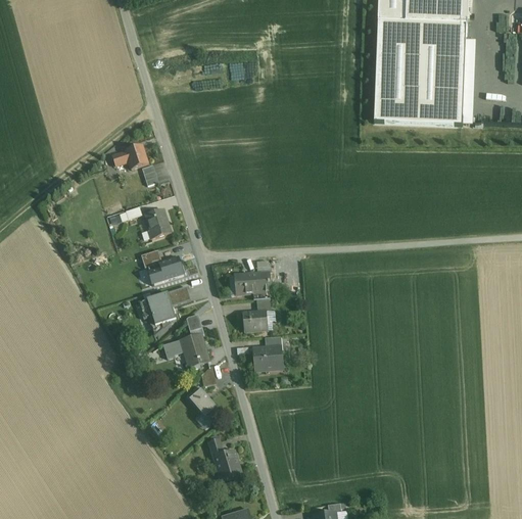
[(379,0),(375,121),(472,125),(476,38),(467,38),(468,0),(379,0)]
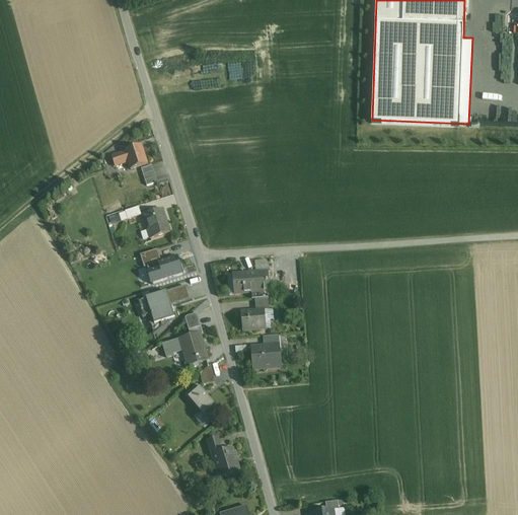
[(500,31),(499,54),(516,54),(516,31),(500,31)]
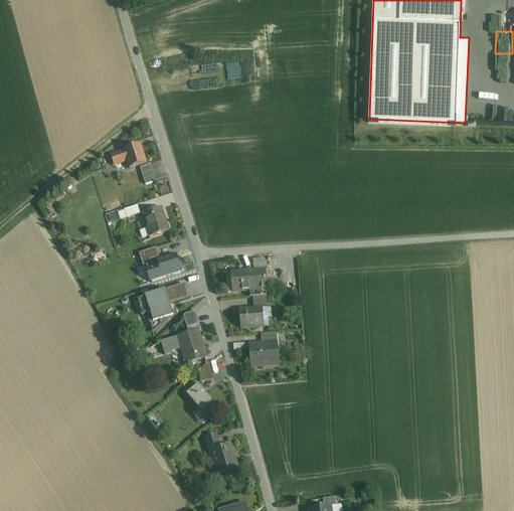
[(503,101),(513,104),(513,98),(504,96),(503,101)]
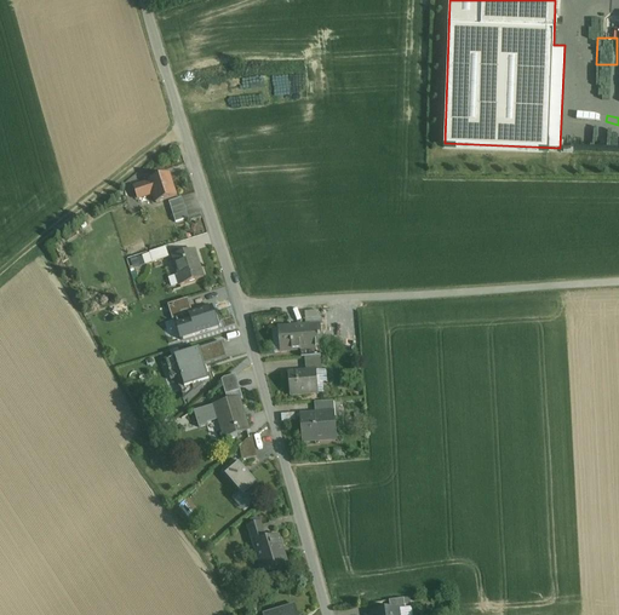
[(611,130),(597,127),(597,128),(584,127),(583,143),(608,147),(611,130)]
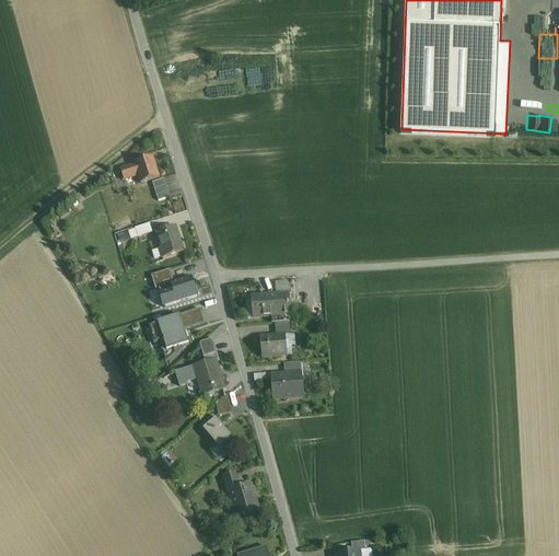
[(151,154),(134,160),(135,161),(119,165),(124,176),(138,172),(140,180),(158,174),(151,154)]
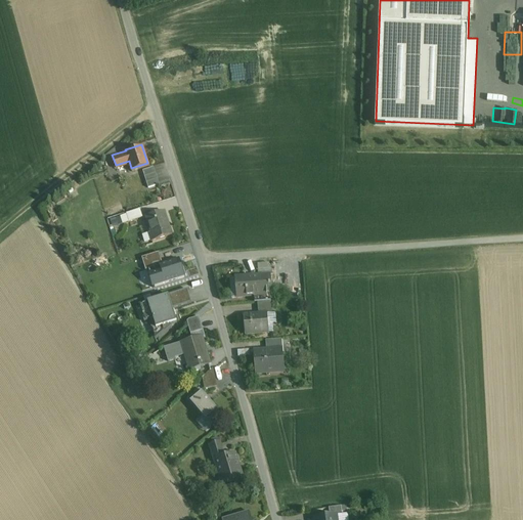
[(142,166),(148,183),(160,180),(154,163),(142,166)]
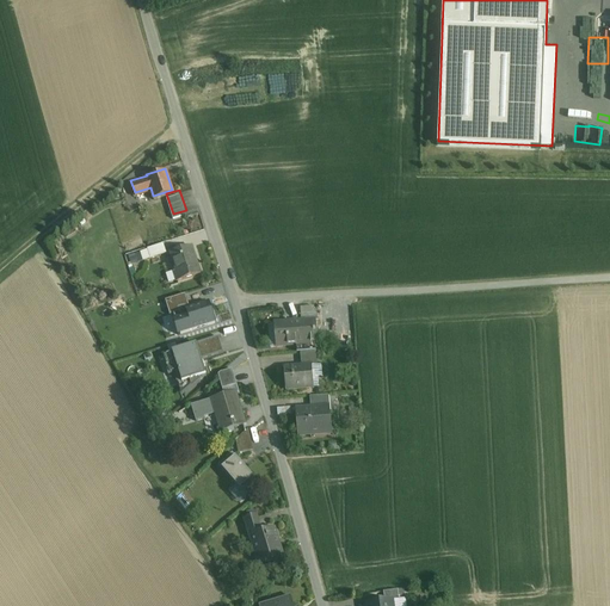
[(161,241),(148,245),(148,246),(151,254),(165,249),(161,241)]
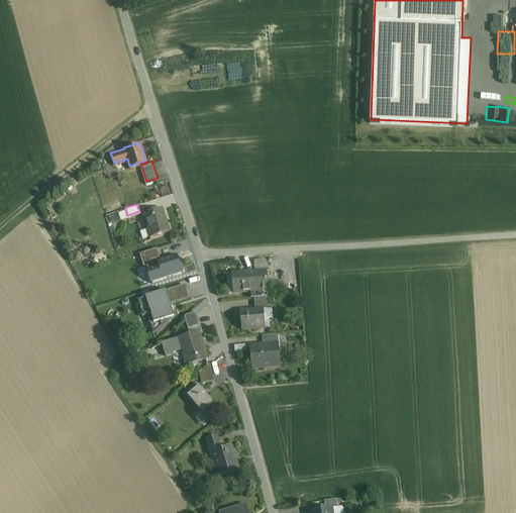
[(161,205),(143,211),(148,225),(146,226),(149,235),(168,228),(161,205)]
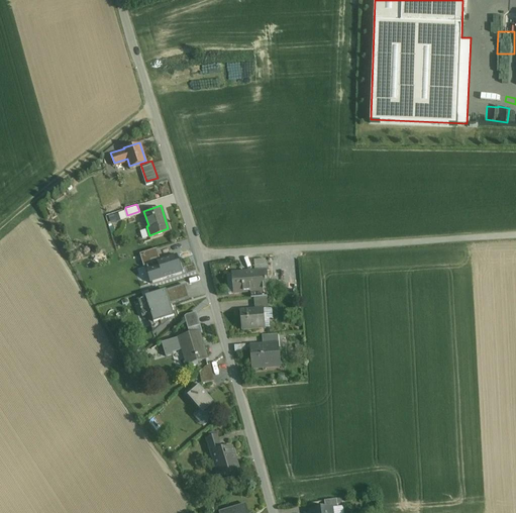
[(125,208),(119,210),(121,217),(127,215),(125,208)]
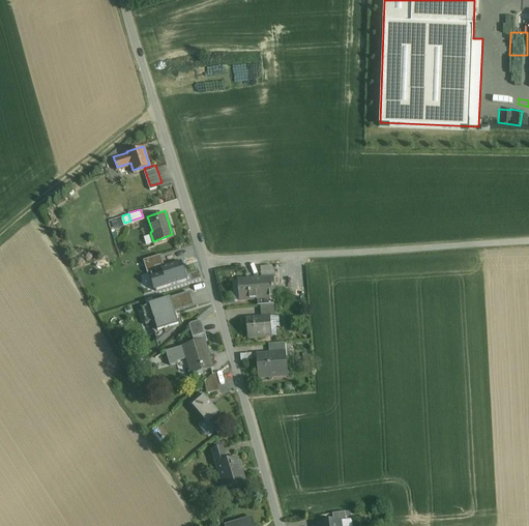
[(158,257),(146,260),(148,266),(160,262),(158,257)]
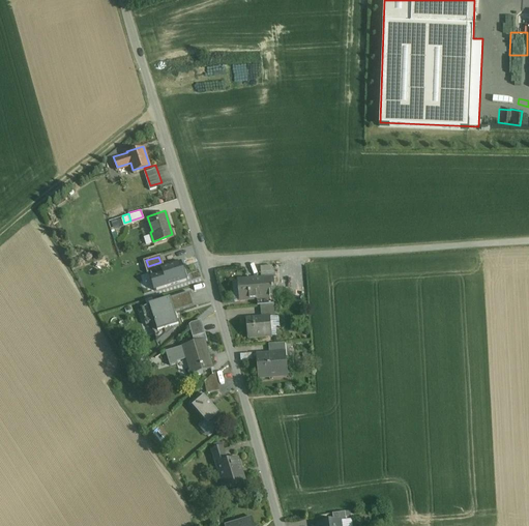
[(180,259),(160,265),(160,262),(148,266),(146,267),(149,275),(162,271),(166,283),(185,276),(180,259)]
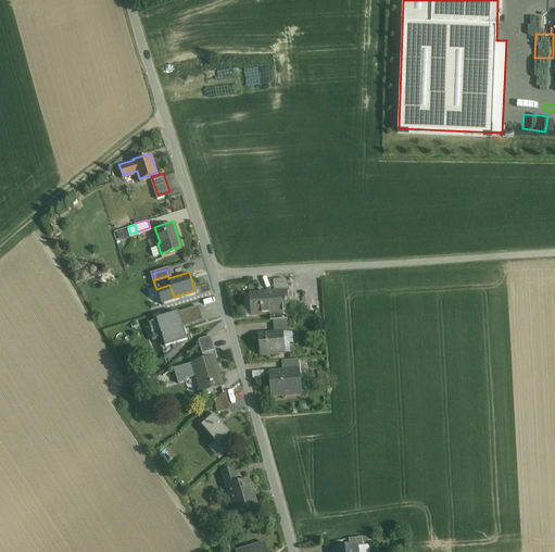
[(286,288),(276,289),(277,310),(286,309),(286,310),(287,309),(286,288)]
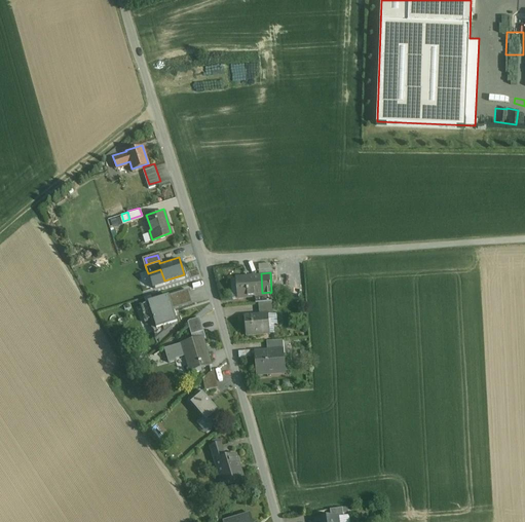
[(259,273),(252,274),(252,275),(246,275),(246,274),(235,275),(236,288),(237,288),(238,294),(237,294),(237,295),(257,294),(262,293),(261,273),(259,273)]
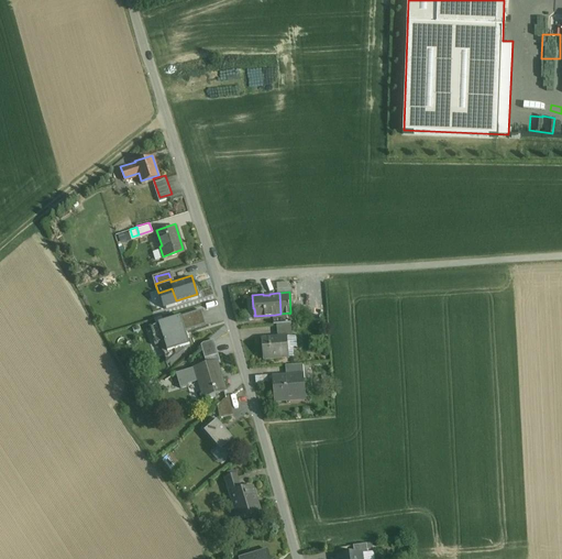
[(180,314),(185,328),(204,321),(199,307),(180,314)]
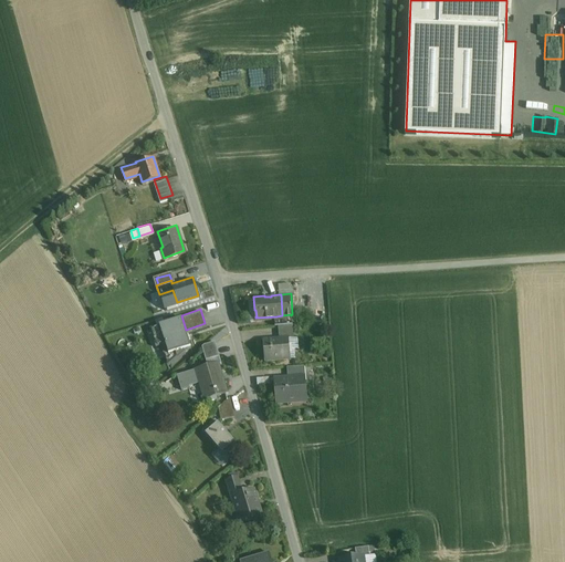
[(291,314),(282,315),(276,316),(278,323),(291,322),(291,315),(291,314)]
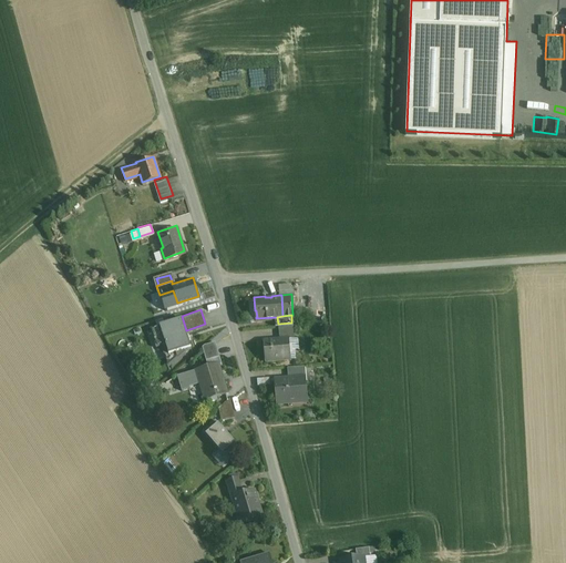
[(167,364),(191,345),(186,330),(182,316),(158,323),(150,326),(155,344),(161,343),(167,364)]
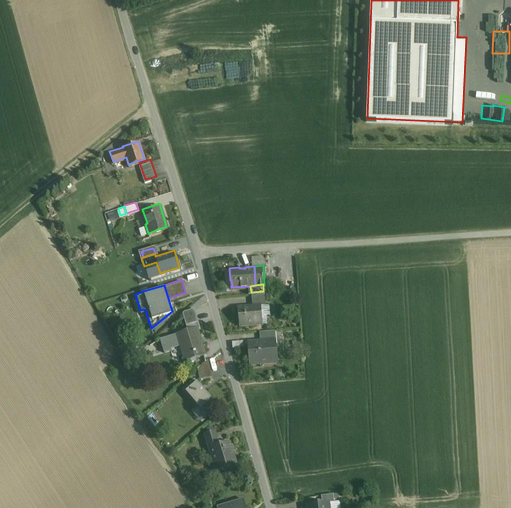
[(263,291),(251,292),(251,300),(264,298),(263,291)]
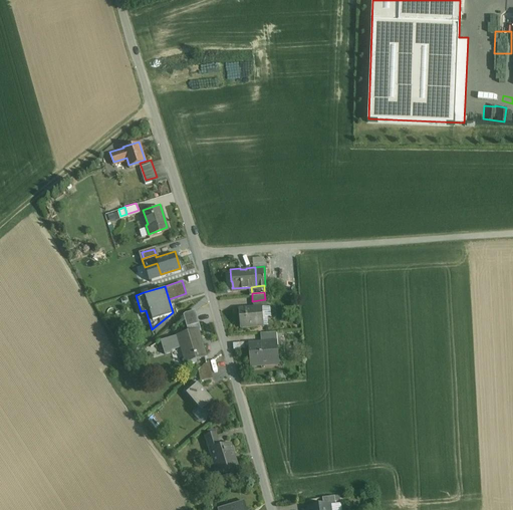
[(261,304),(238,306),(240,324),(262,323),(261,304)]
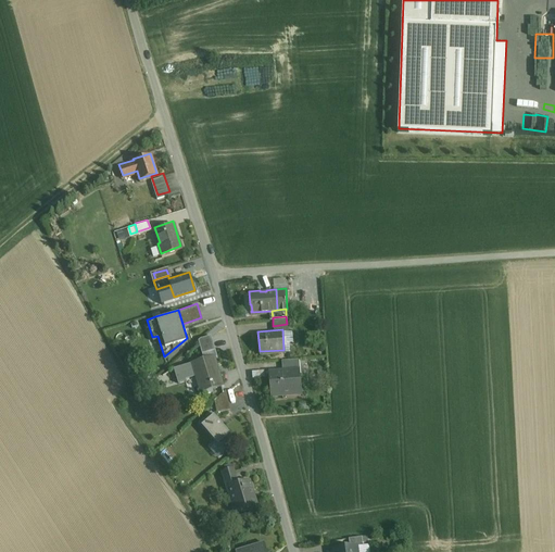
[(210,333),(200,336),(198,338),(203,356),(212,354),(213,356),(217,355),(210,333)]
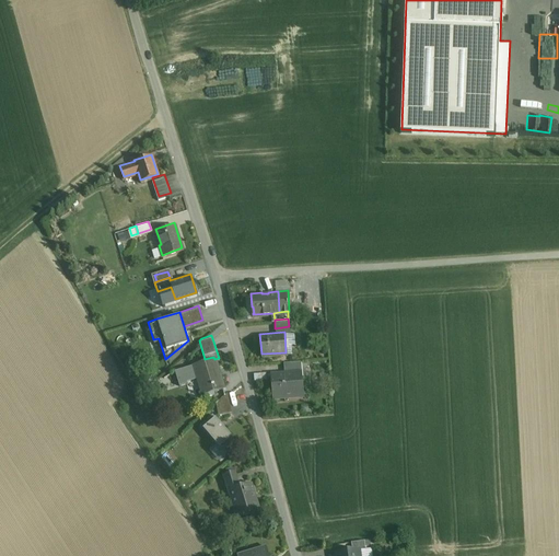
[(205,359),(174,369),(178,383),(186,381),(186,379),(197,375),(202,392),(223,386),(214,359),(213,357),(205,359)]
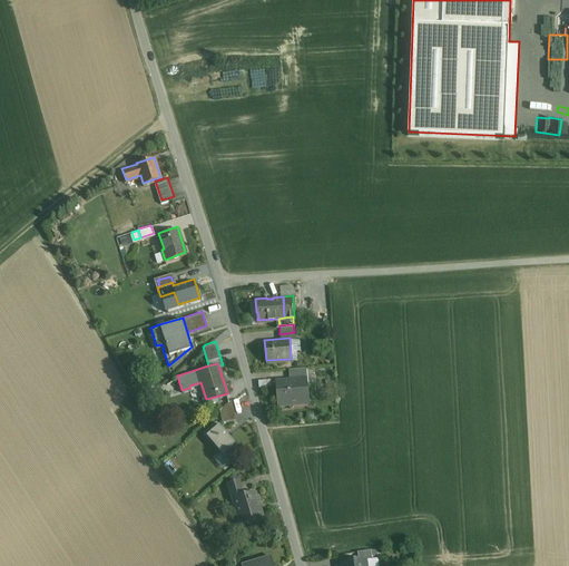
[(305,366),(288,367),(288,376),(296,376),(296,378),(305,377),(305,366)]
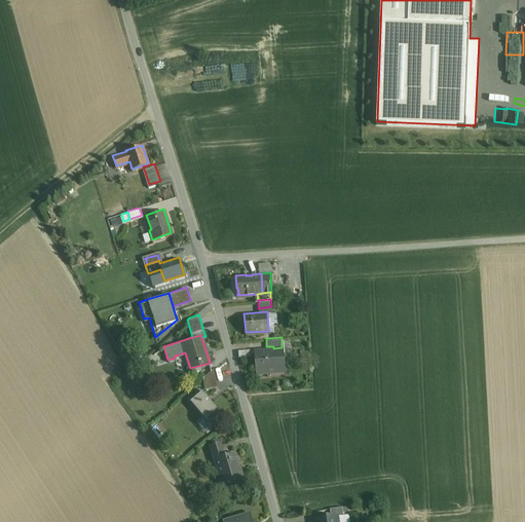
[(273,348),(266,348),(266,349),(261,349),(254,349),(256,372),(269,371),(268,368),(283,367),(284,370),(285,370),(283,347),(273,348)]
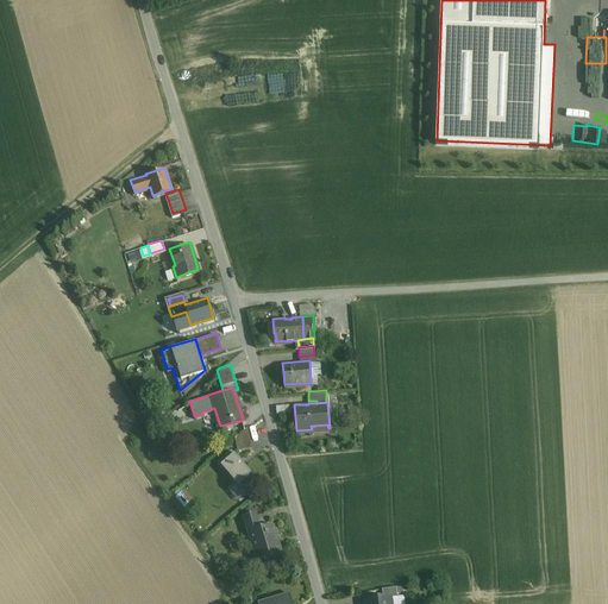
[(246,425),(234,435),(236,440),(250,438),(246,425)]
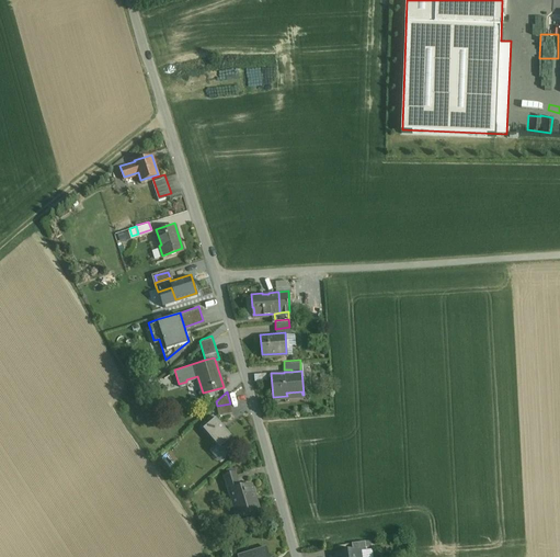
[(230,404),(217,406),(218,413),(231,410),(230,404)]
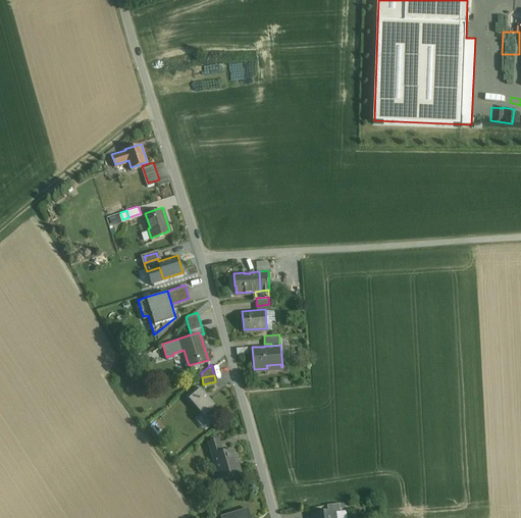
[(220,411),(197,384),(186,395),(209,421),(220,411)]
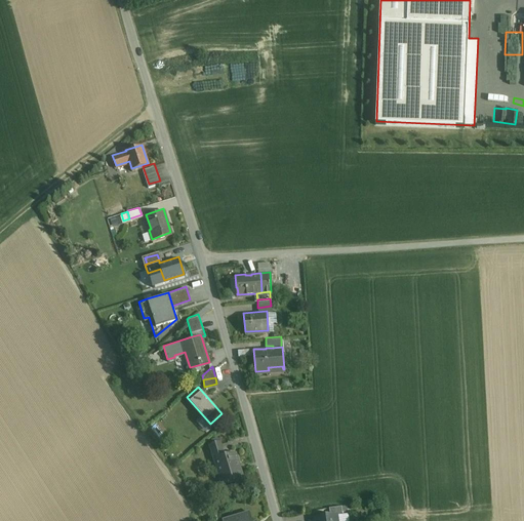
[(219,440),(208,443),(212,455),(224,451),(219,440)]
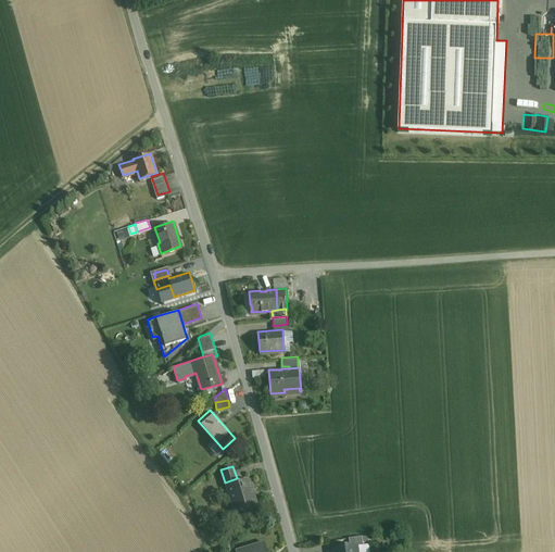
[(249,478),(230,484),(234,492),(229,494),(234,509),(234,510),(256,503),(256,502),(253,503),(249,489),(252,488),(249,478)]
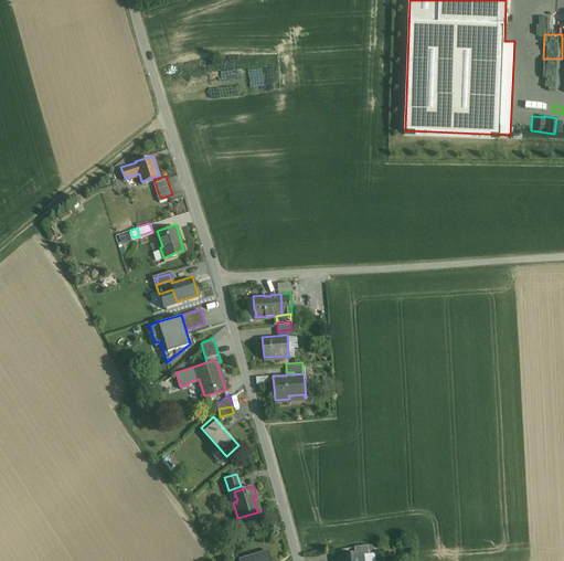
[(366,542),(353,544),(354,553),(363,552),(368,552),(366,542)]
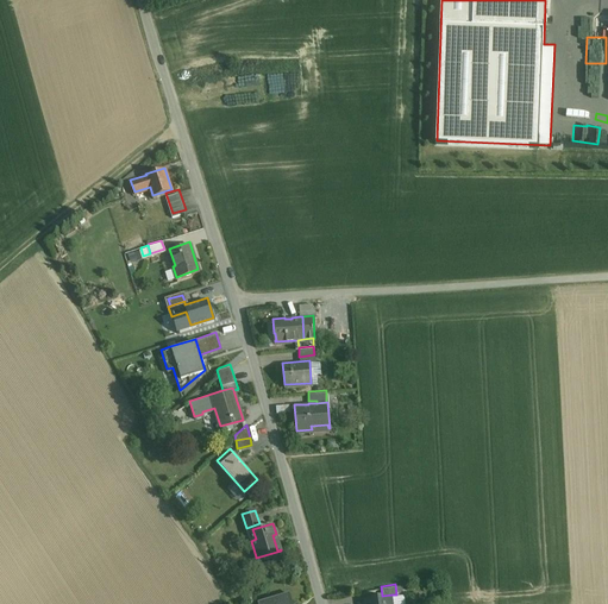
[(292,603),(288,590),(257,601),(258,603),(292,603)]
